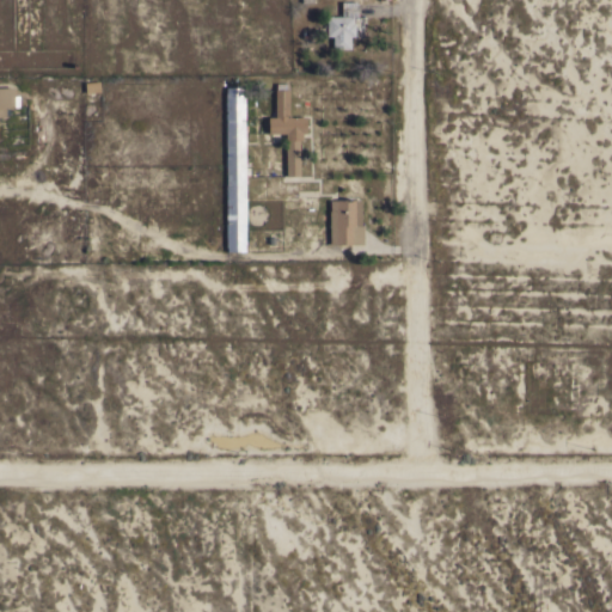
[(341,16),(341,1),(356,1),(356,17),(353,17),(353,23),(354,23),(354,36),(349,36),(349,48),(332,48),(332,46),(331,46),(331,40),(332,40),(332,36),(325,36),(326,16),(341,16)]
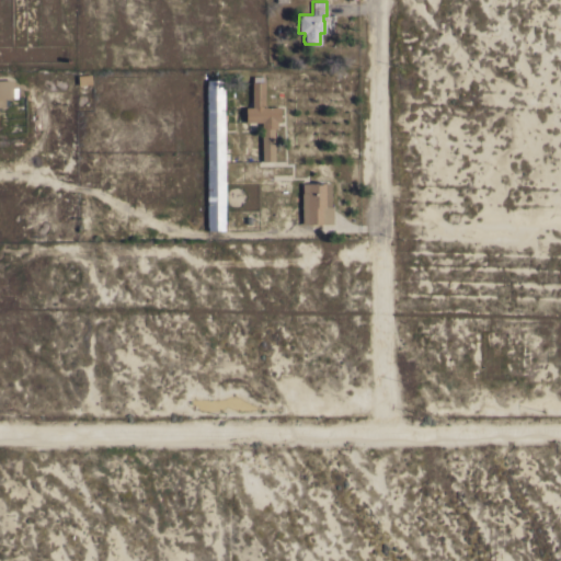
[(279,122),(276,122),(276,127),(274,127),(274,161),(262,161),(262,157),(256,157),(255,132),(261,132),(261,122),(244,122),(244,106),(251,106),(252,81),(252,76),(263,77),(263,81),(264,81),(263,104),(270,106),(279,106),(279,122)]
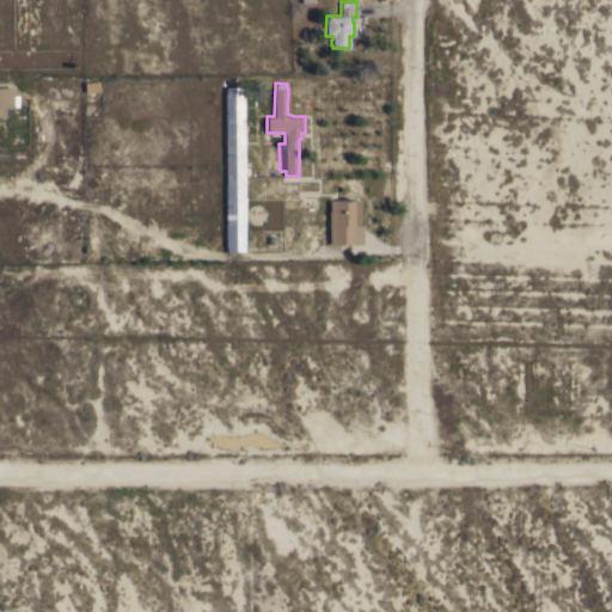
[(225,92),(225,86),(244,86),(244,124),(248,124),(248,132),(244,132),(244,167),(249,167),(249,176),(244,176),(245,228),(244,228),(244,251),(226,251),(226,249),(225,249),(225,92)]
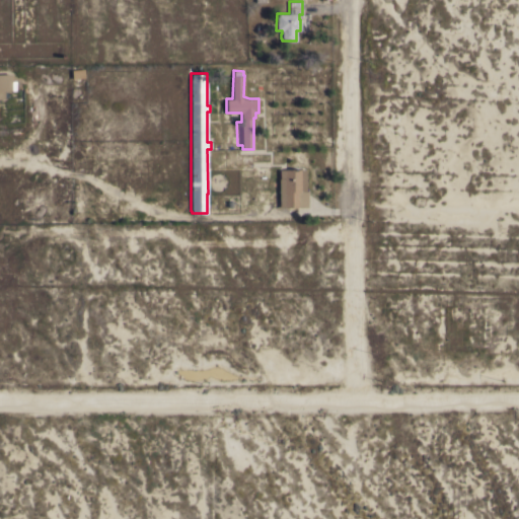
[(0,74),(10,74),(11,81),(15,81),(15,90),(11,90),(4,90),(5,117),(3,117),(3,118),(0,118),(0,74)]
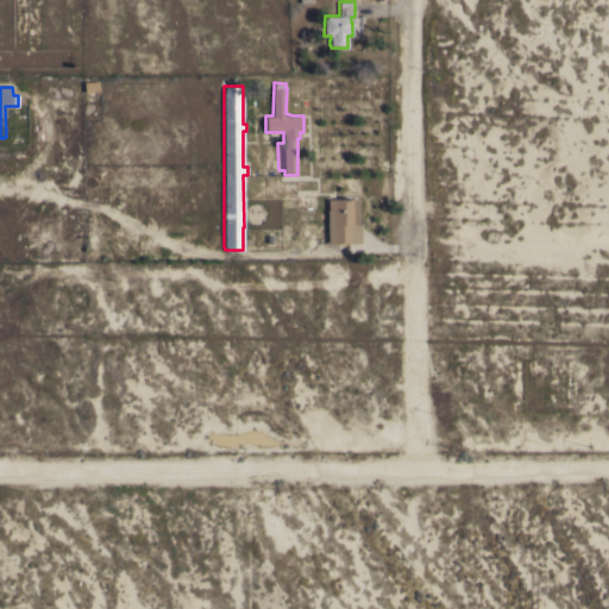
[(327,209),(327,199),(358,198),(358,224),(350,224),(350,243),(327,243),(327,209)]
